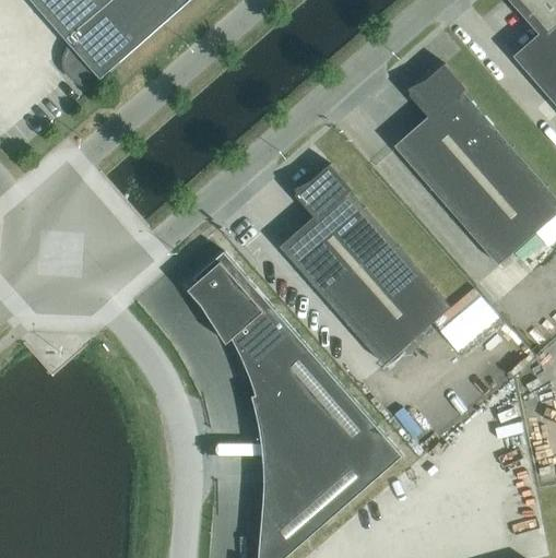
[(188,0),(28,0),(74,51),(73,61),(61,60),(61,61),(62,67),(63,72),(67,76),(71,81),(78,84),(83,85),(89,84),(94,83),(98,80),(115,64),(181,7),(188,0)]
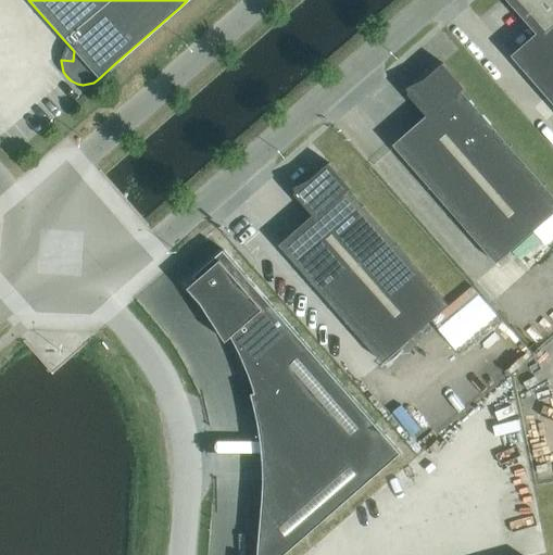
[(552,0),(513,0),(511,2),(539,35),(513,58),(511,54),(508,57),(552,106),(552,0)]
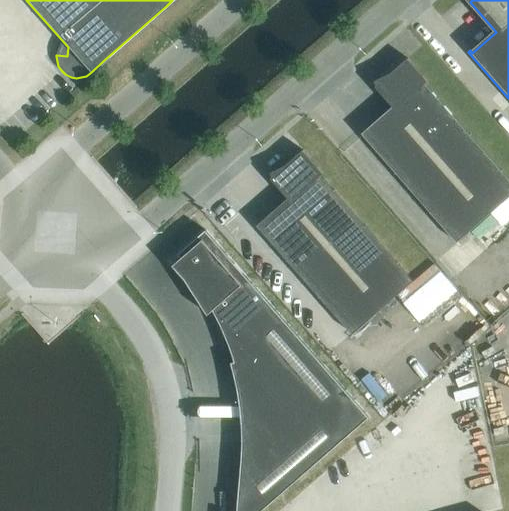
[(508,183),(422,84),(425,82),(405,59),(389,73),(372,82),(378,93),(390,107),(359,134),(454,243),(508,195),(508,183)]
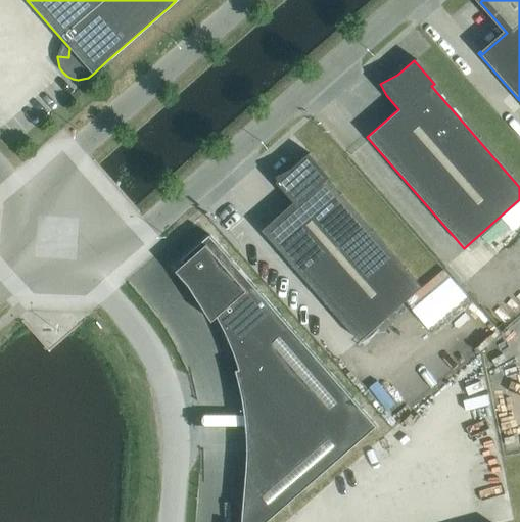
[(419,288),(325,180),(328,178),(306,154),(291,168),(291,169),(274,177),(279,189),(291,203),(260,231),(358,342),(419,288)]
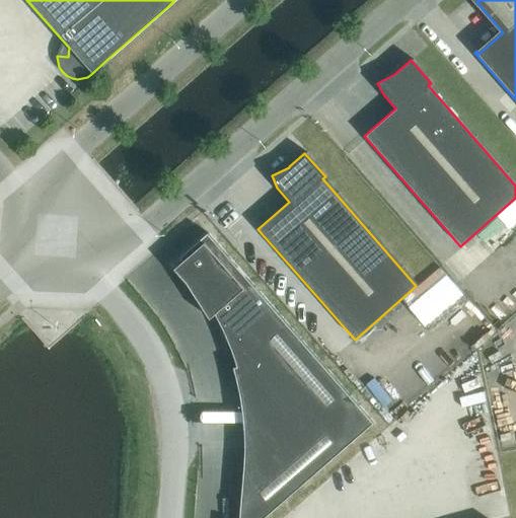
[(264,517),(372,424),(207,234),(178,259),(182,263),(173,270),(187,284),(192,280),(194,282),(213,313),(220,326),(226,340),(232,354),(236,369),(240,383),(243,398),(245,414),(247,429),(243,429),(243,432),(243,441),(243,449),(243,460),(242,469),(238,517),(264,517)]
